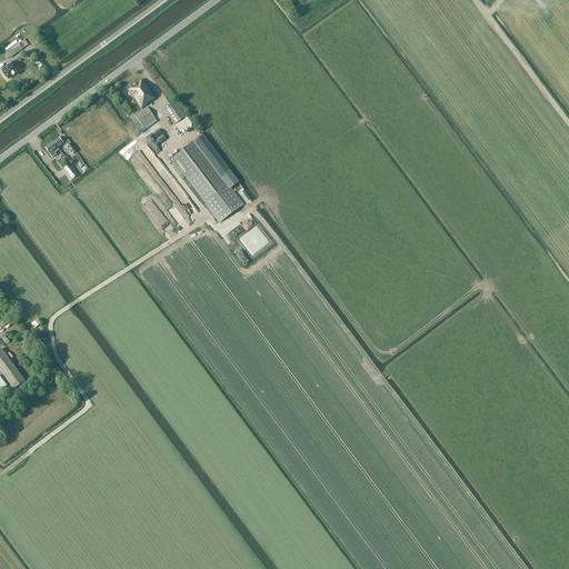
[(20,39),(17,41),(19,43),(21,48),(22,49),(28,45),(23,40),(22,41),(20,39)]
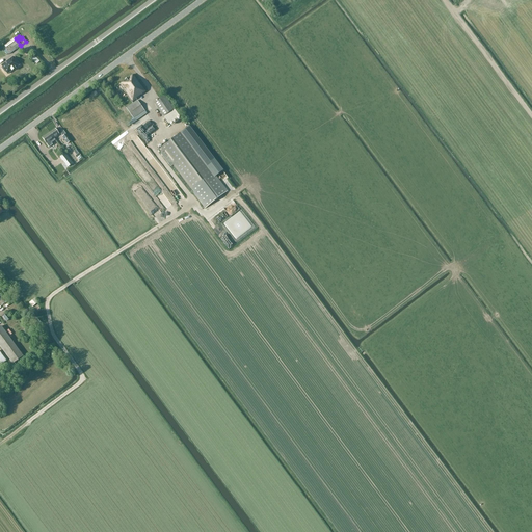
[(16,38),(3,47),(5,50),(18,41),(16,38)]
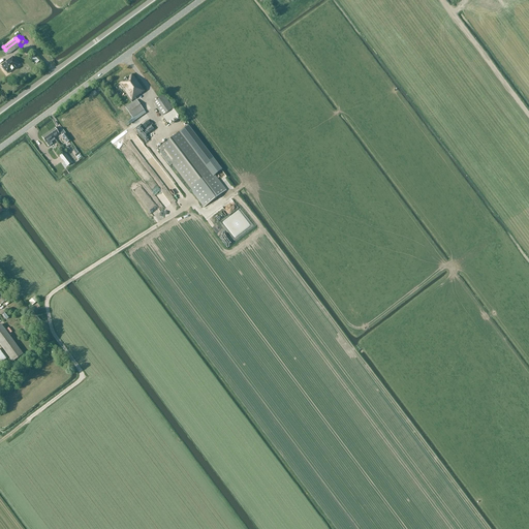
[(21,45),(20,44),(18,40),(5,50),(8,55),(22,45),(21,45)]
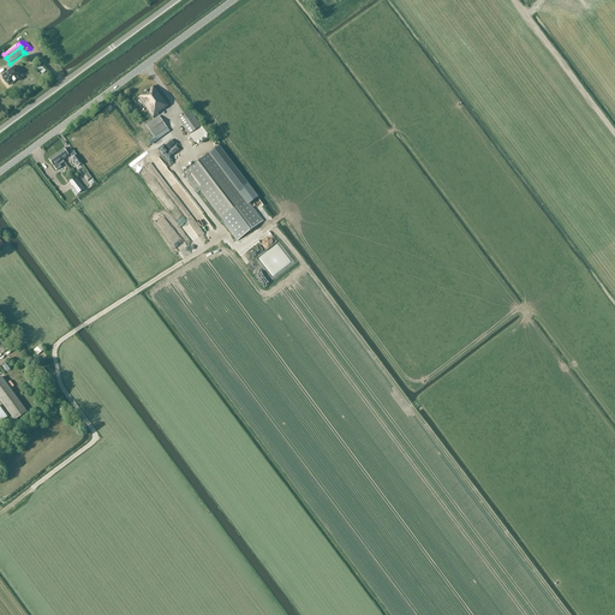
[(6,82),(9,84),(22,75),(15,65),(1,75),(4,77),(3,78),(5,83),(6,83),(6,82)]
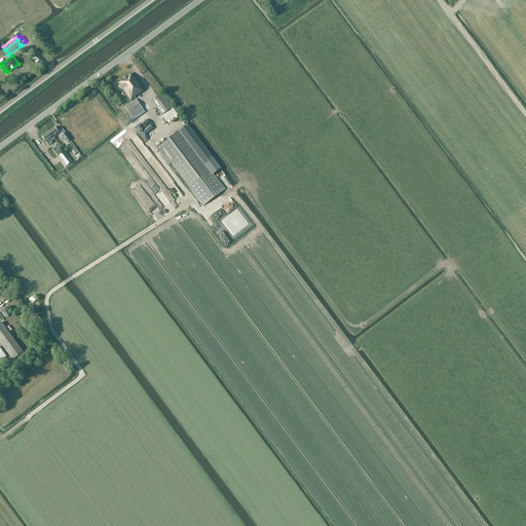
[(132,74),(118,83),(130,101),(132,101),(135,99),(144,91),(132,74)]
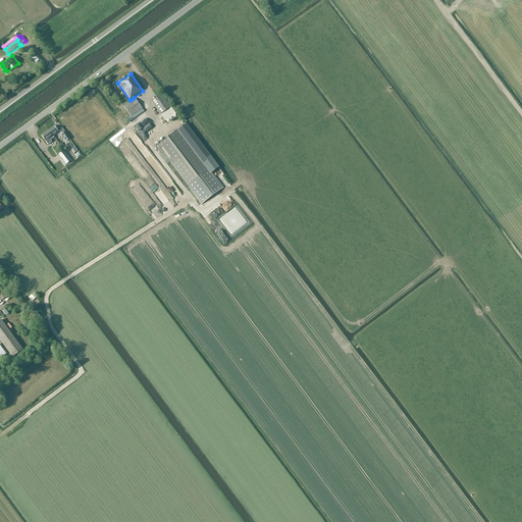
[(175,114),(171,107),(162,95),(151,102),(160,115),(165,122),(175,114)]
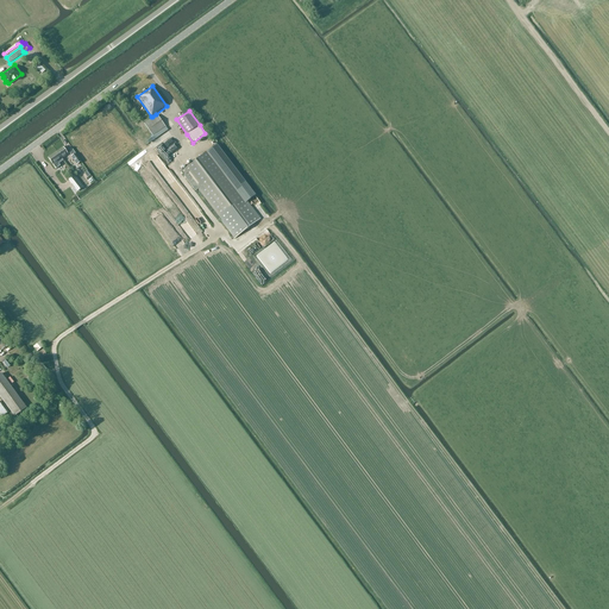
[(165,127),(156,114),(152,117),(152,118),(144,124),(154,136),(165,127)]
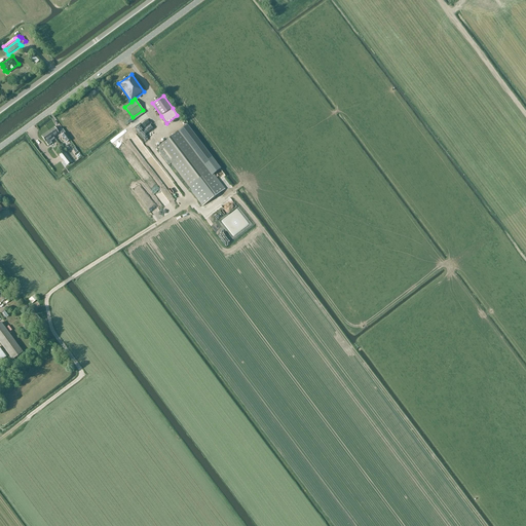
[(54,127),(49,132),(53,137),(59,134),(59,133),(61,132),(58,126),(54,127)]
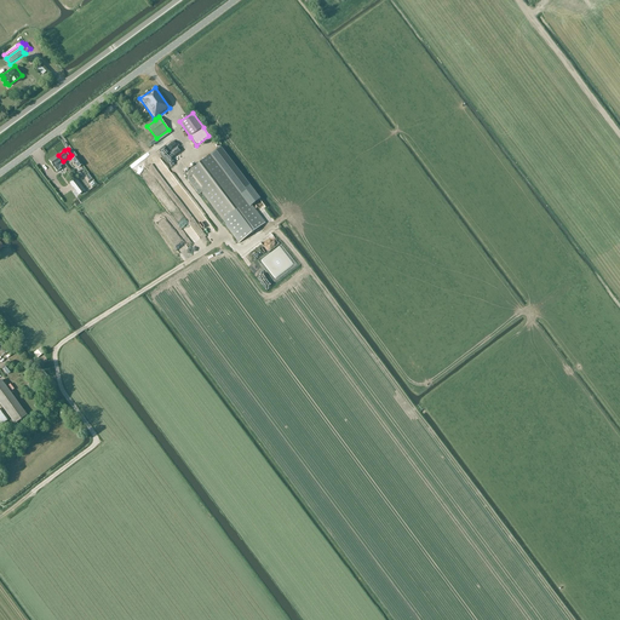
[(57,166),(63,161),(58,155),(52,159),(50,161),(55,168),(58,167),(57,166)]
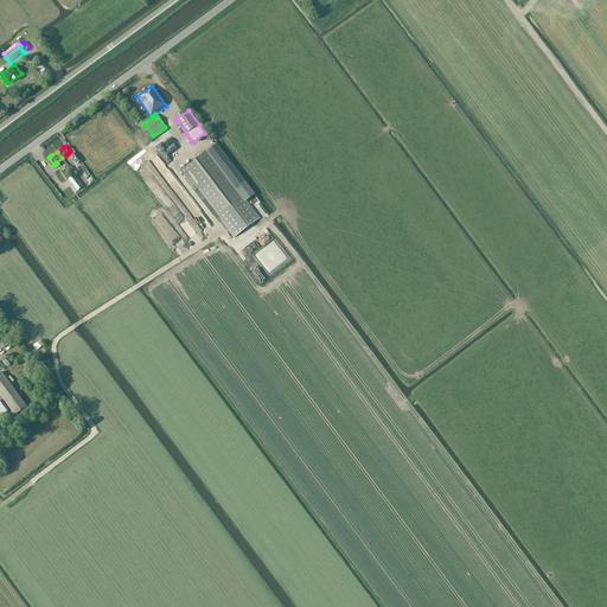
[(206,152),(180,171),(196,191),(197,189),(221,221),(234,238),(259,218),(246,202),(246,203),(206,152)]
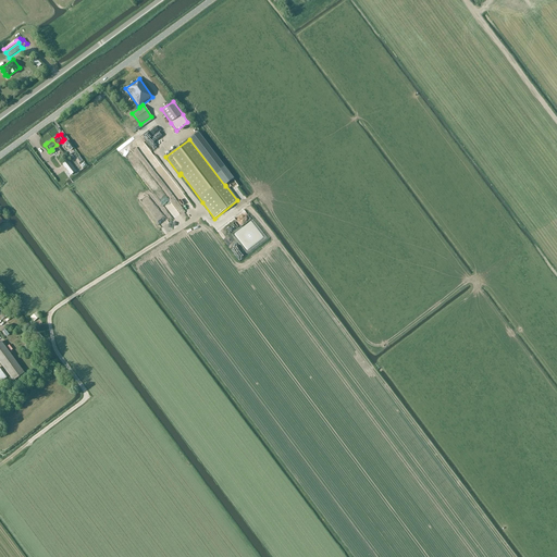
[(69,140),(65,144),(70,151),(74,148),(69,140)]
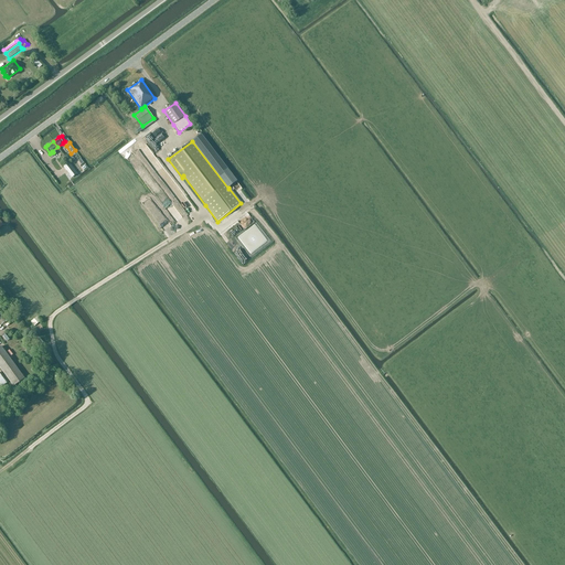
[(1,347),(0,347),(0,368),(13,387),(24,379),(1,347)]
